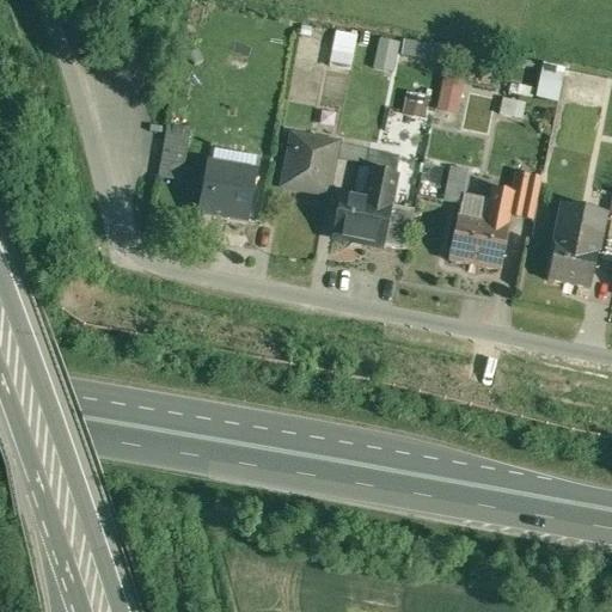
[(331,65),(353,66),(355,32),(332,31),(331,65)]
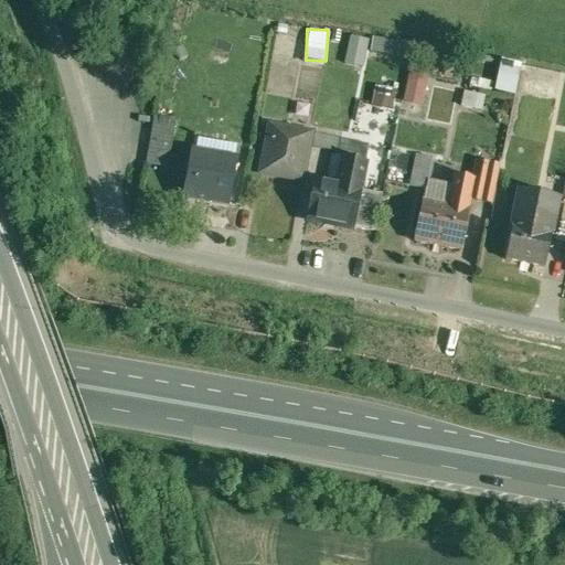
[(363,67),(370,39),(350,34),(343,63),(363,67)]
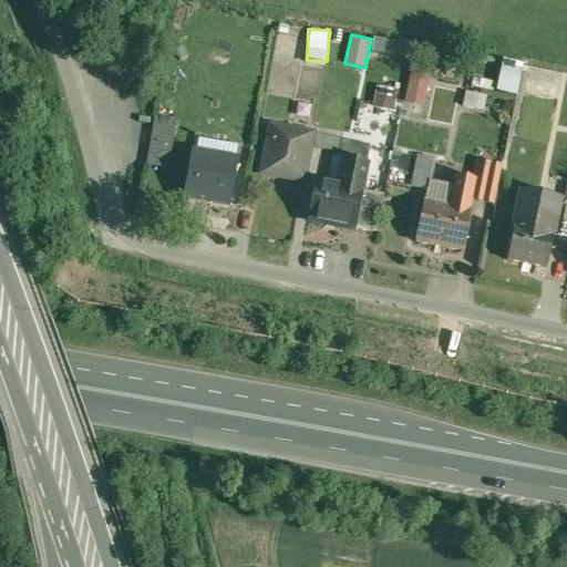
[(370,47),(395,54),(399,43),(373,34),(370,47)]
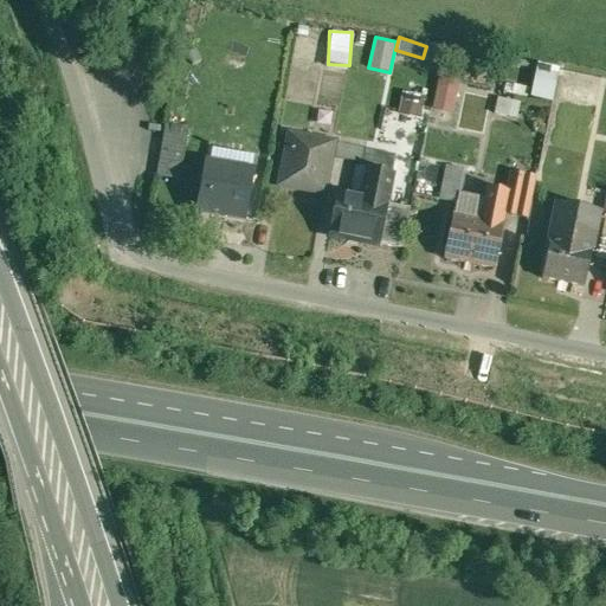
[(552,101),(558,66),(535,62),(529,96),(552,101)]
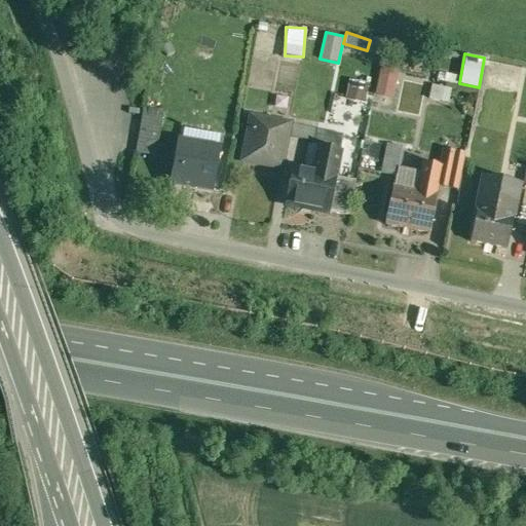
[(374,94),(392,98),(397,75),(379,72),(374,94)]
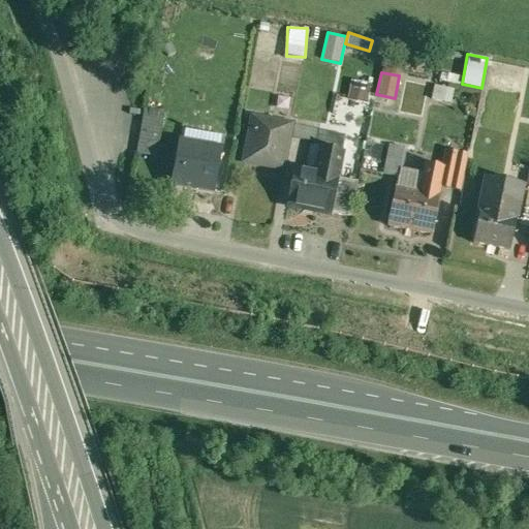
[(348,98),(368,100),(370,82),(350,80),(348,98)]
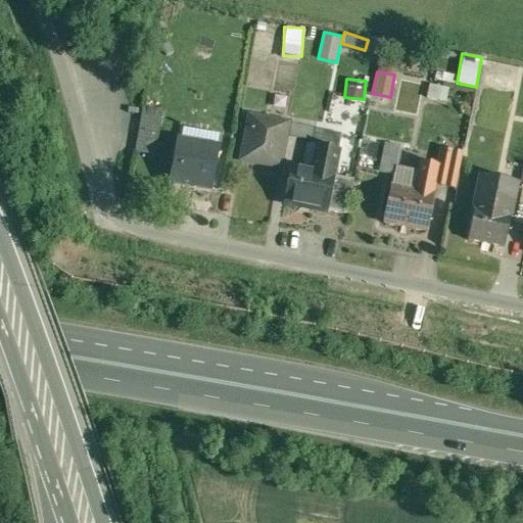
[(427,97),(445,101),(448,89),(430,84),(427,97)]
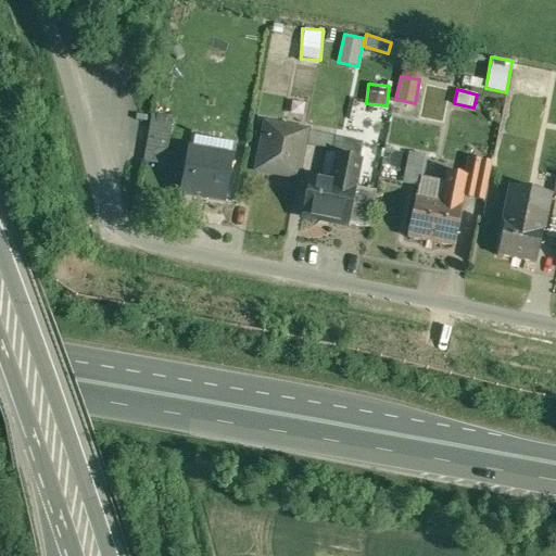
[(153,110),(148,135),(161,138),(166,113),(153,110)]
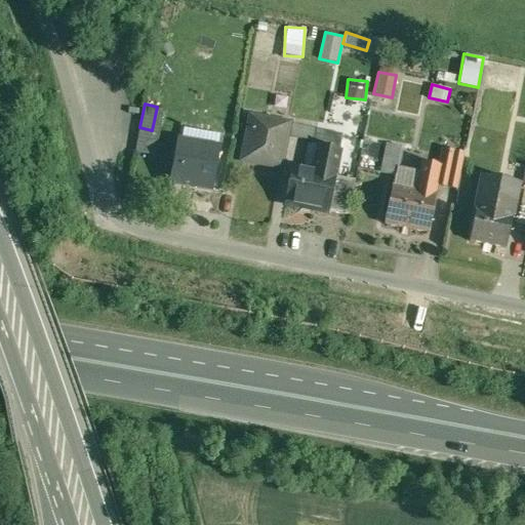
[(288,124),(250,117),(242,160),(280,168),(288,124)]
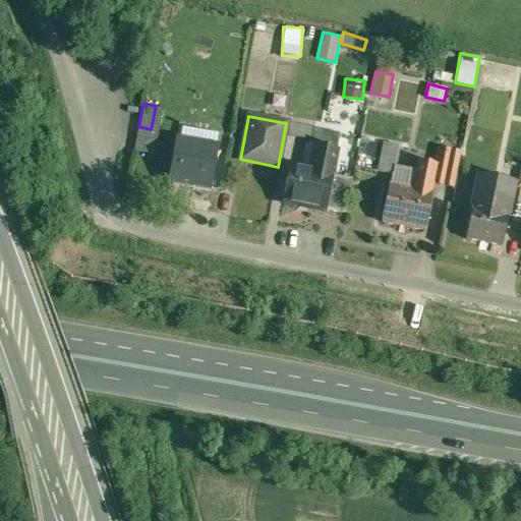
[(339,134),(313,129),(286,123),(284,134),(309,139),(308,146),(316,147),(336,151),(336,152),(339,134)]
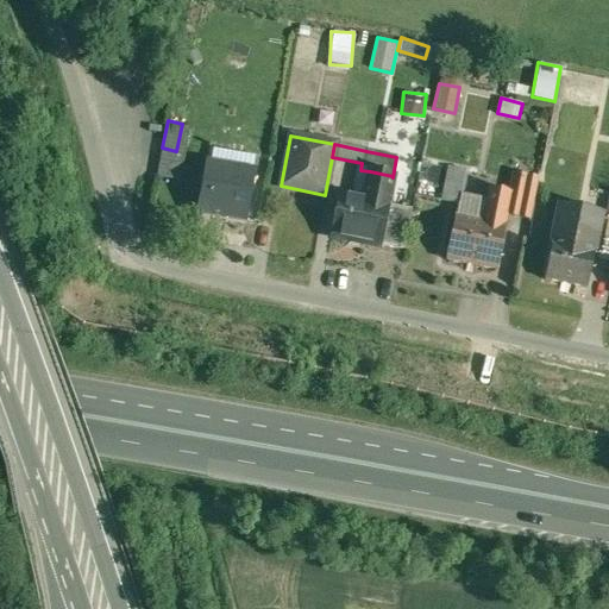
[(252,174),(207,165),(199,212),(244,219),(252,174)]
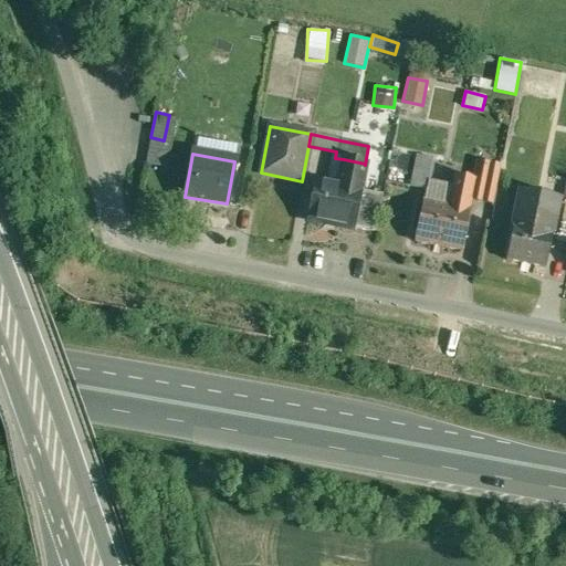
[(365,164),(344,159),(338,188),(314,182),(307,220),(353,230),(353,228),(375,231),(381,196),(360,192),(360,191),(359,191),(365,164)]
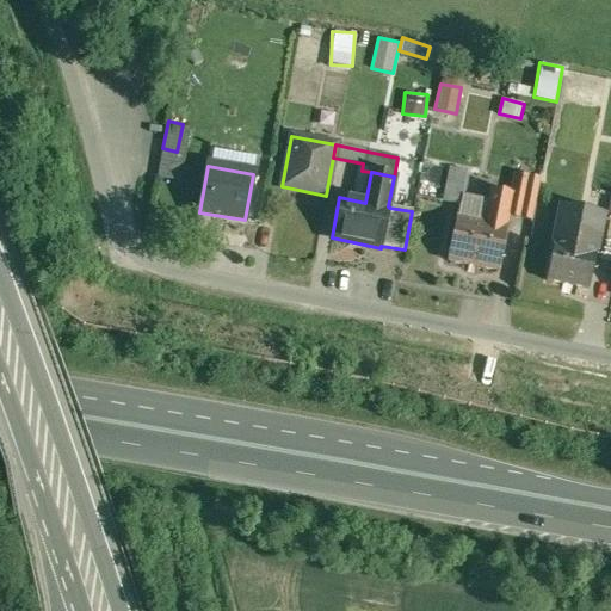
[(464,186),(448,183),(444,202),(460,205),(464,186)]
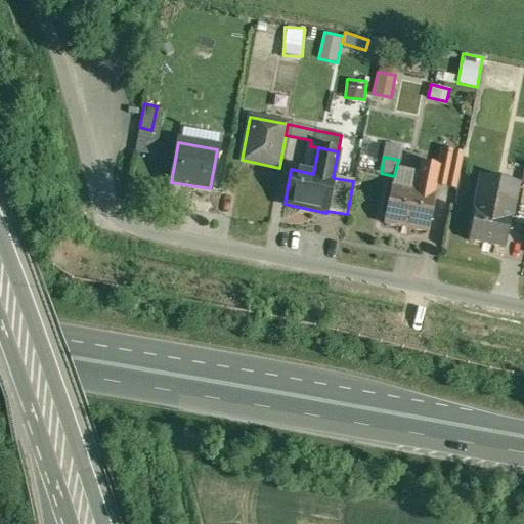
[(420,165),(413,192),(391,187),(384,224),(427,232),(434,197),(439,168),(420,165)]
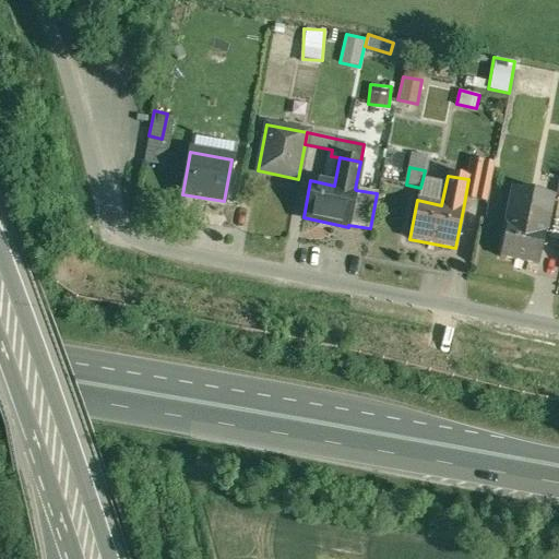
[(550,197),(513,189),(507,224),(499,257),(538,265),(545,232),(544,232),(550,197)]
